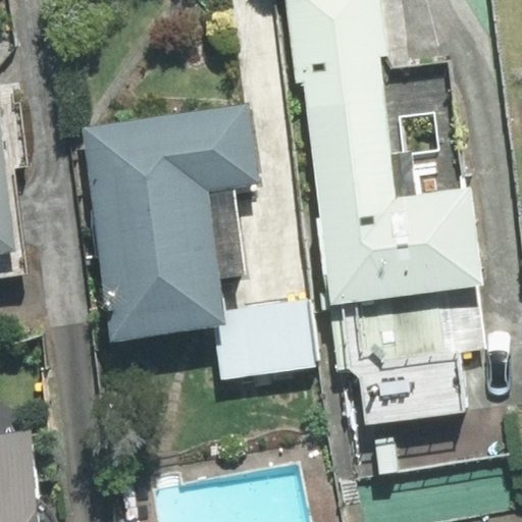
[(303,83),(311,160),(460,141),(449,62),(392,70),(381,0),(284,0),(296,84),(303,83)]
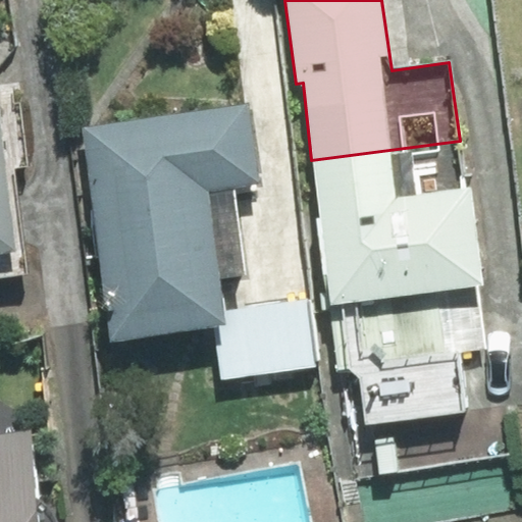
[(213,324),(224,323),(223,311),(218,279),(247,275),(233,189),(263,185),(251,103),(83,127),(113,338),(213,324)]
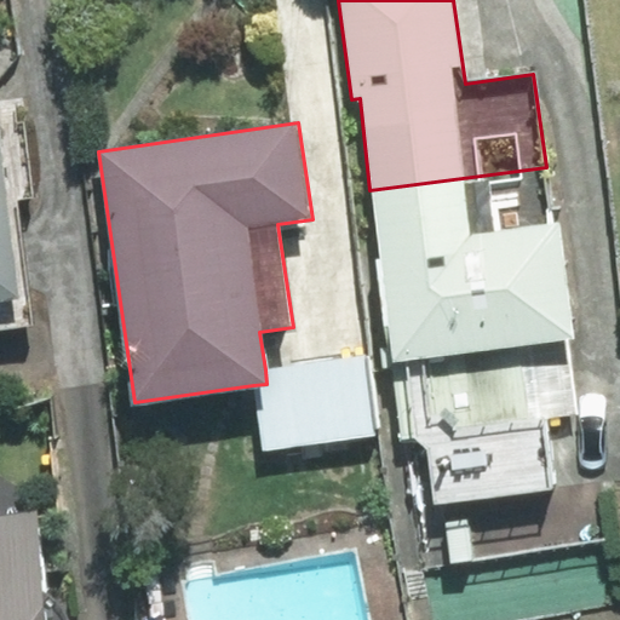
[(0,327),(32,323),(6,132),(0,125),(0,327)]
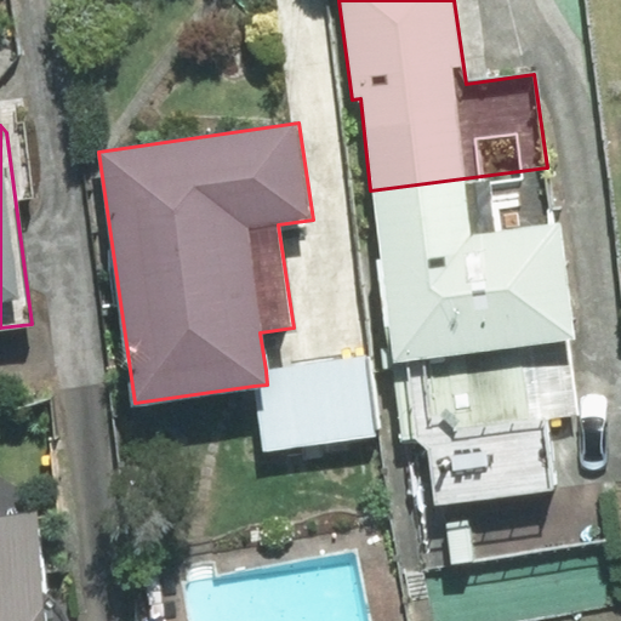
[(554,223),(547,167),(370,191),(402,439),(412,438),(428,450),(436,506),(556,490),(546,422),(579,417),(569,342),(577,341),(563,222),(554,223)]
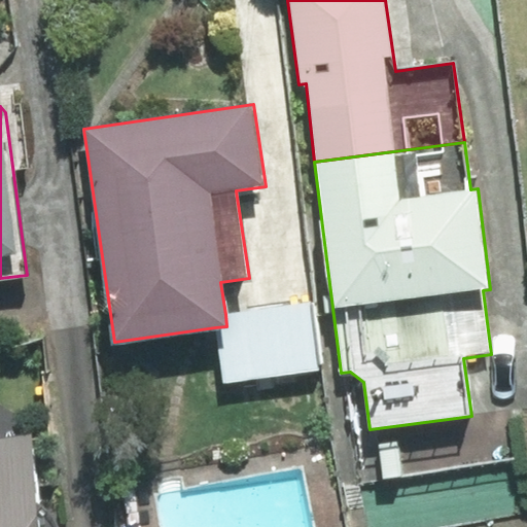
[(310,303),(225,314),(226,326),(215,327),(222,383),(319,371),(310,303)]
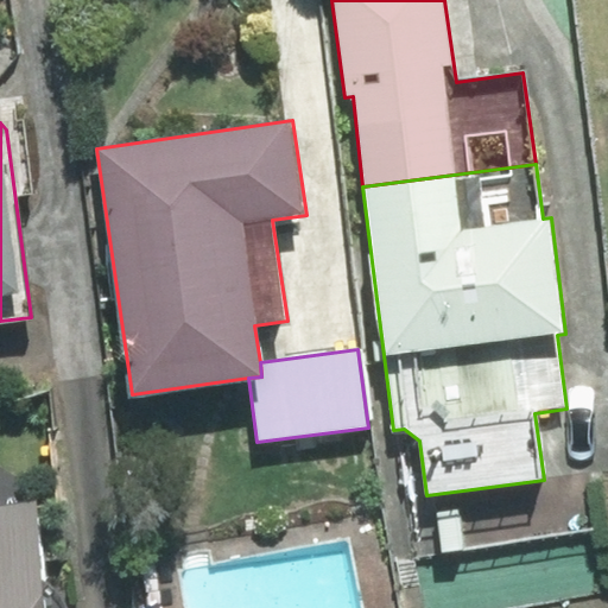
[(36,502),(0,507),(0,607),(67,607),(65,602),(57,590),(45,581),(36,502)]
